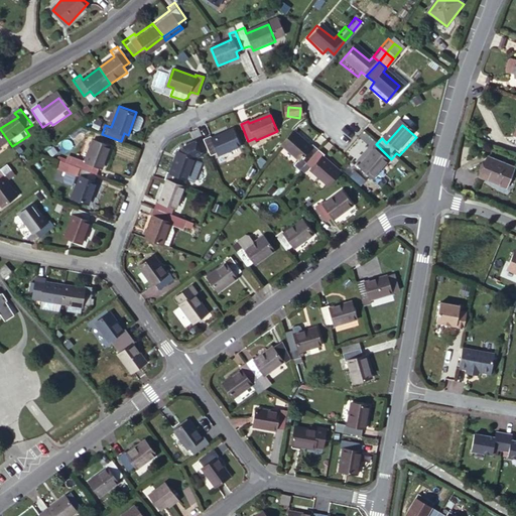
[(0,153),(12,146),(0,129),(0,153)]
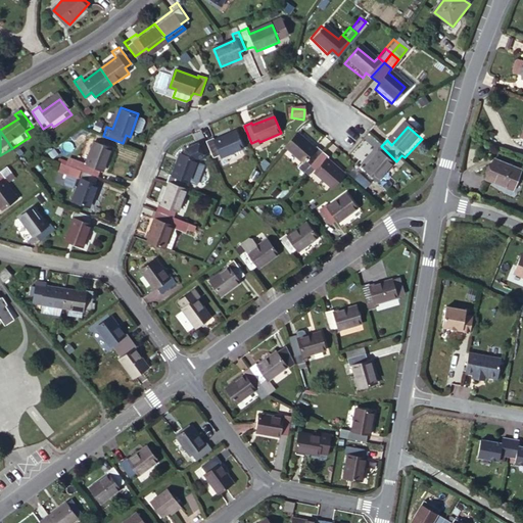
[(310,163),(323,148),(317,143),(313,147),(294,132),(282,147),(300,162),(303,158),(310,163)]
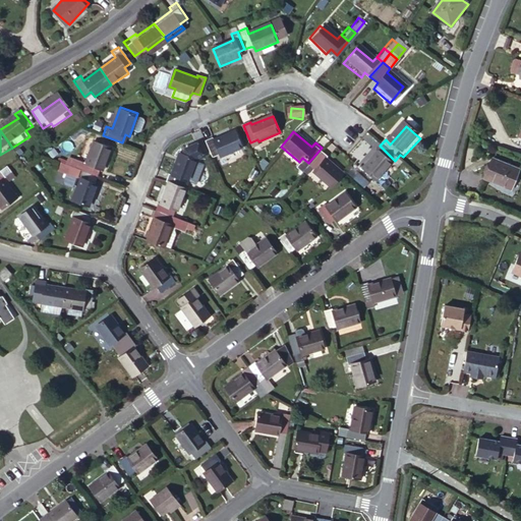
[(216,137),(209,140),(216,158),(223,155),(224,157),(244,149),(237,132),(217,140),(216,137)]
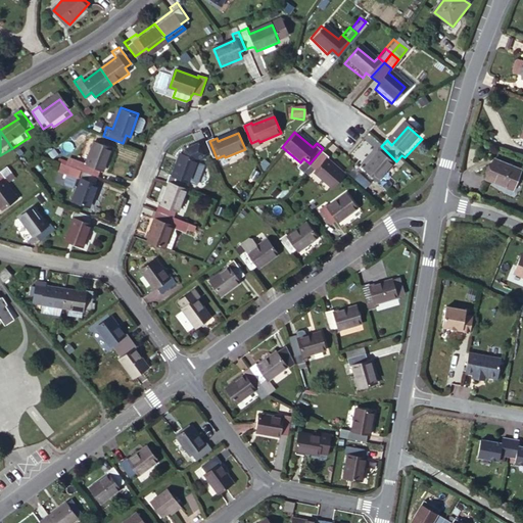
[(79,169),(97,175),(100,167),(104,168),(112,146),(96,140),(93,146),(87,161),(83,159),(79,169)]
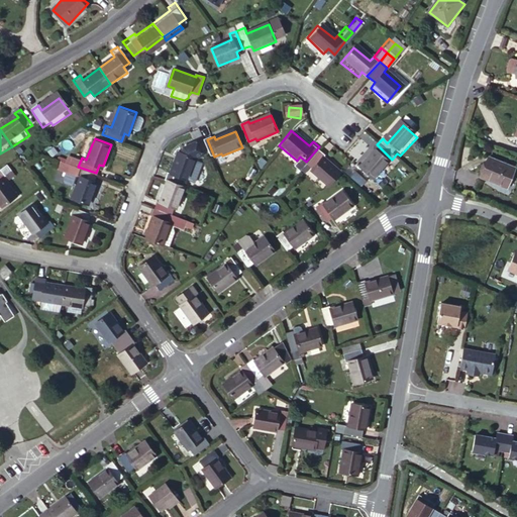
[(256,140),(255,138),(248,141),(251,149),(259,146),(256,140)]
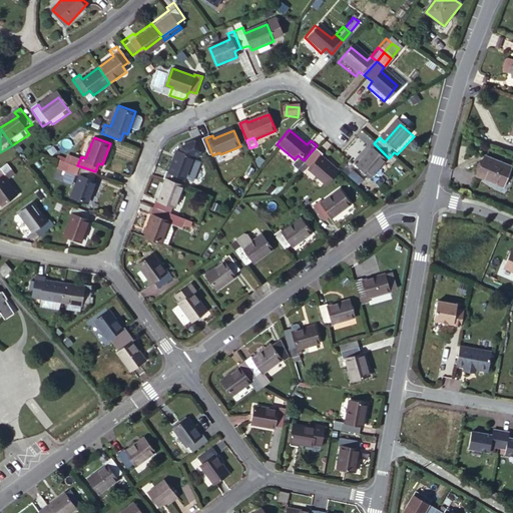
[(85,158),(91,143),(84,140),(78,155),(81,156),(85,158)]
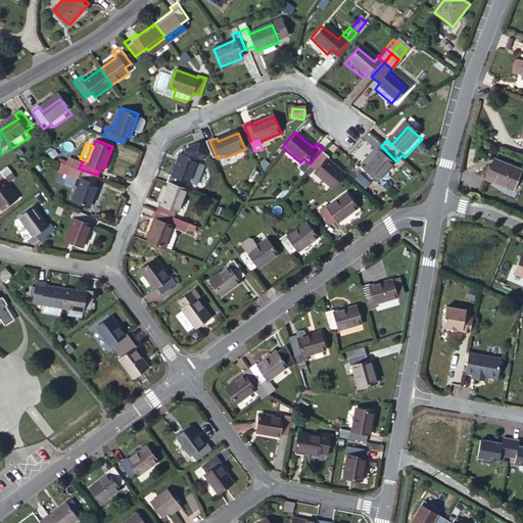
[(172,176),(169,183),(171,184),(188,190),(199,160),(206,157),(200,144),(188,150),(185,156),(182,154),(174,176),(172,176)]
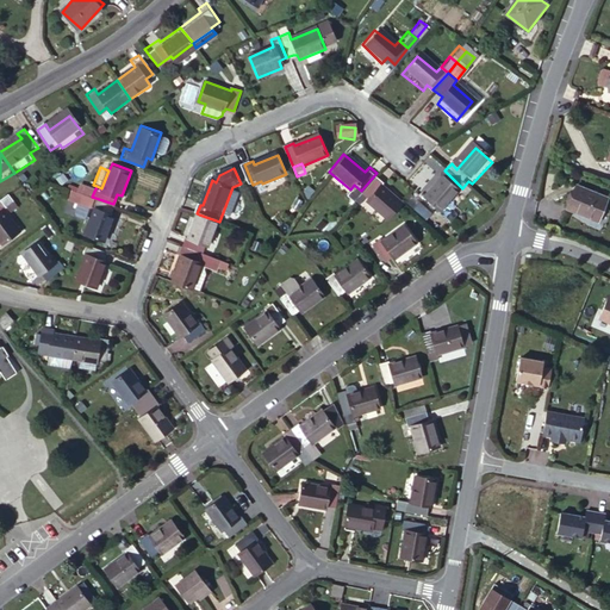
[(462,188),(444,170),(439,178),(443,182),(425,203),(442,217),(460,199),(456,195),(462,188)]
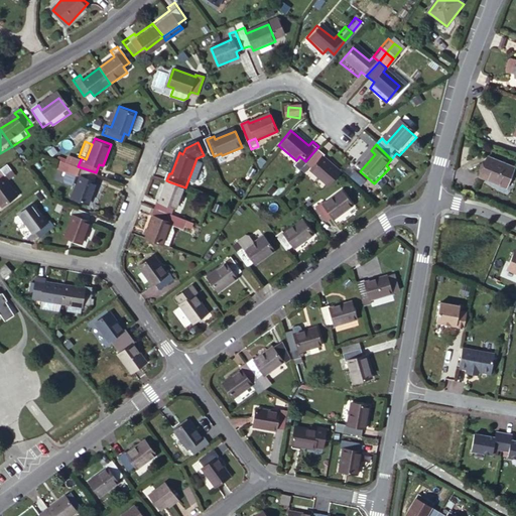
[(328,185),(339,171),(323,156),(326,152),(318,146),(305,161),(312,167),(308,171),(328,185)]
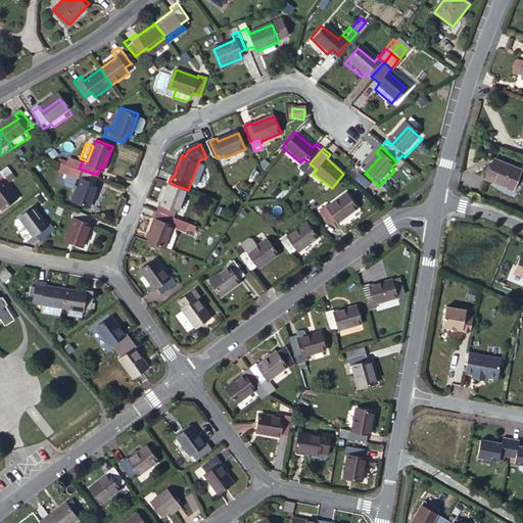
[(67,164),(79,169),(83,159),(80,158),(70,155),(67,164)]
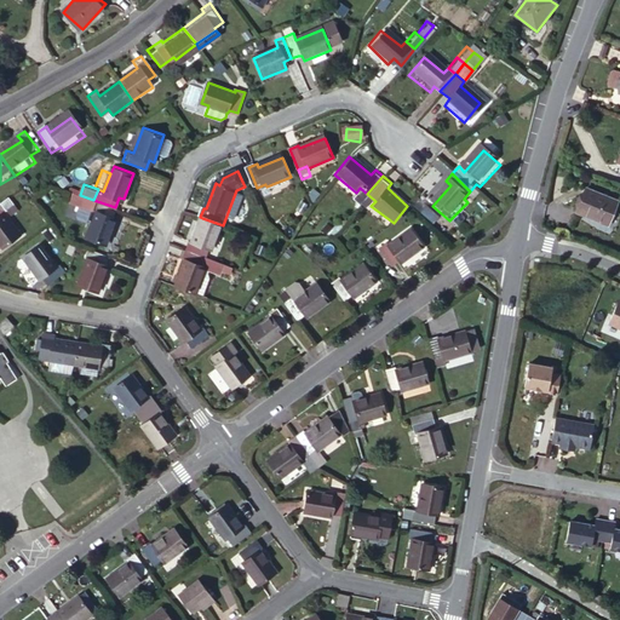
[(586,189),(574,213),(608,229),(619,206),(586,189)]
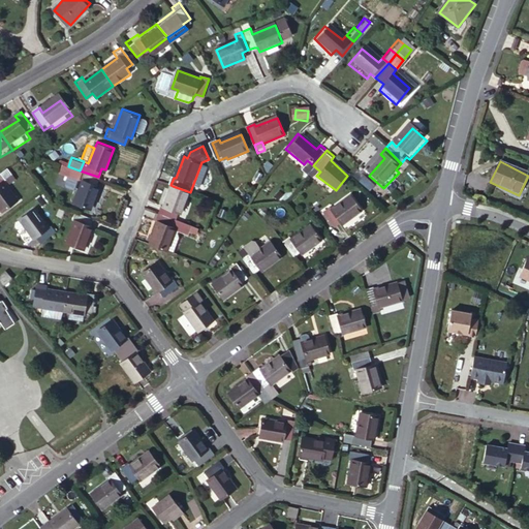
[(68,166),(67,166),(65,174),(68,175),(65,185),(75,189),(76,186),(80,187),(74,201),(92,208),(100,185),(97,184),(100,178),(98,177),(80,170),(68,166)]
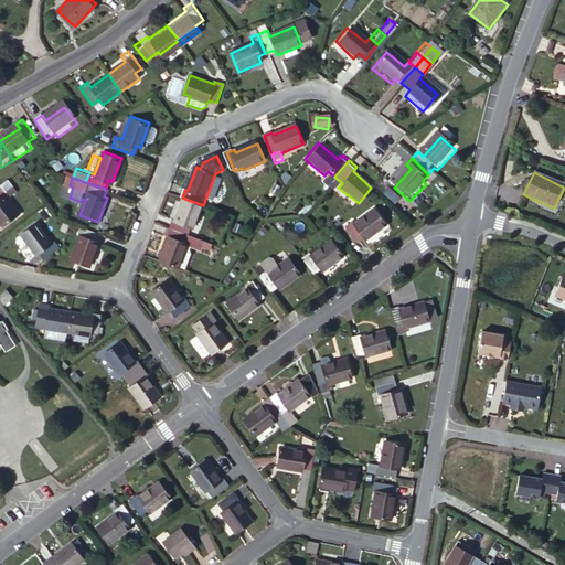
[(16,193),(8,181),(0,185),(0,226),(17,216),(2,195),(7,193),(9,196),(16,193)]
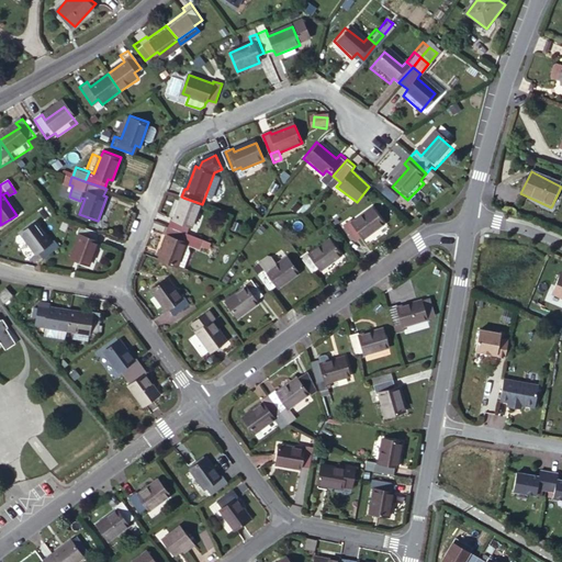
[(394,202),(398,195),(378,180),(373,187),(394,202)]
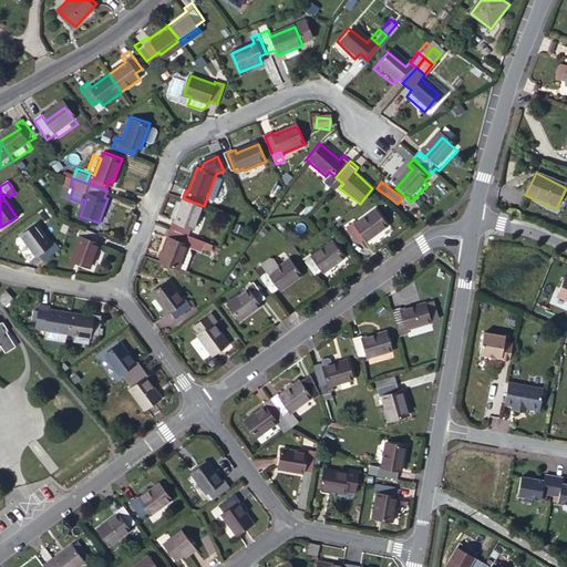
[(204,206),(185,199),(177,219),(175,218),(172,227),(189,234),(193,226),(196,227),(204,206)]
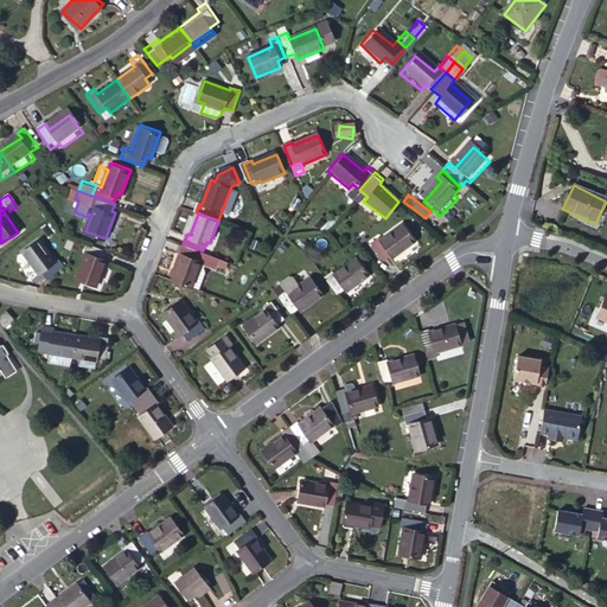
[(374,242),(366,247),(377,261),(384,256),(388,260),(413,243),(400,227),(376,244),(374,242)]
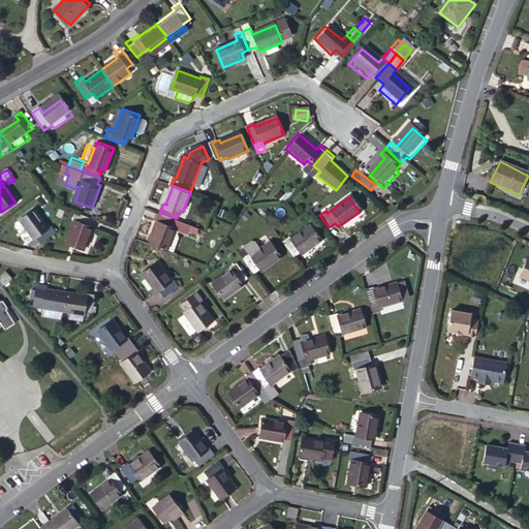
[(39,237),(42,241),(57,229),(54,225),(50,227),(37,210),(22,221),(35,240),(39,237)]
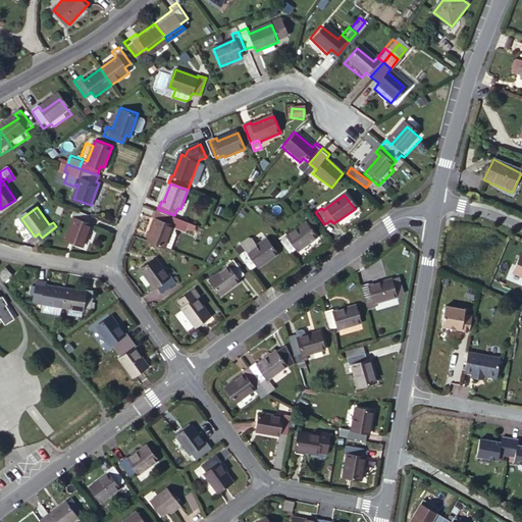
[(174,215),(158,209),(155,216),(157,217),(148,240),(164,247),(174,223),(171,223),(174,215)]
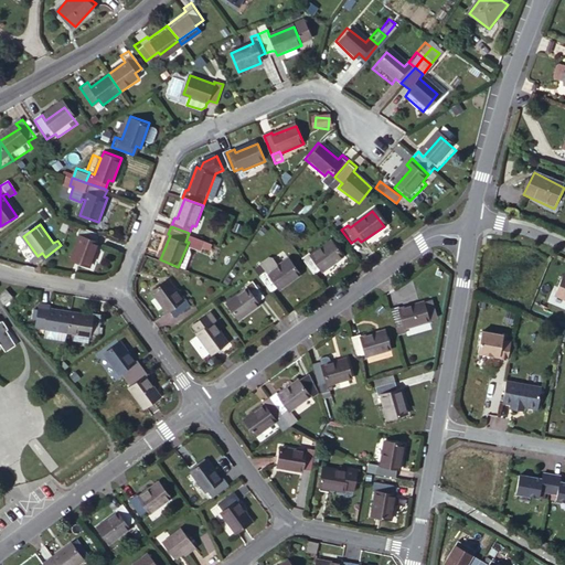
[(93,245),(95,237),(77,230),(73,238),(78,241),(68,264),(86,272),(97,247),(93,245)]
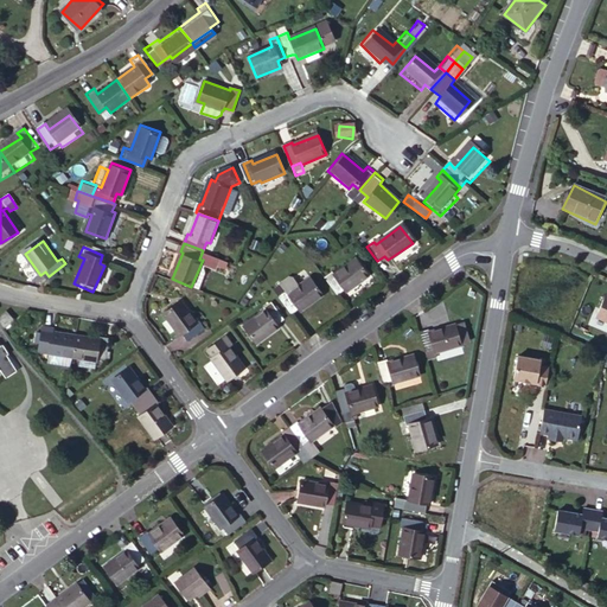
[(320,278),(332,295),(338,291),(343,295),(363,281),(351,263),(330,278),(327,273),(320,278)]
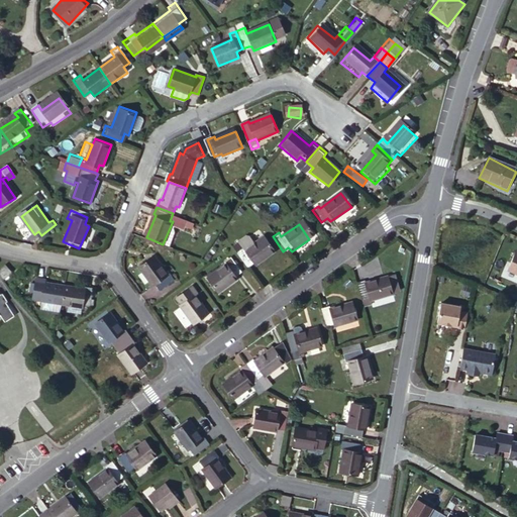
[(232,252),(245,271),(249,267),(252,271),(272,256),(263,243),(253,249),(248,243),(245,242),(232,252)]
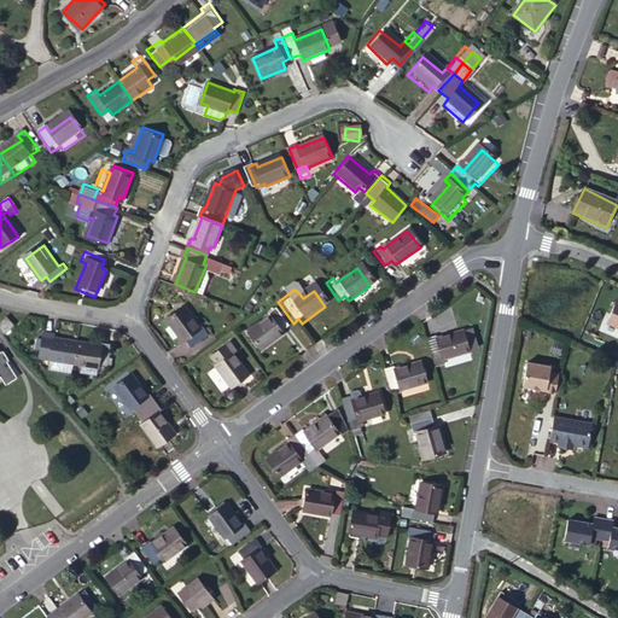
[(275,336),(286,328),(274,312),(263,320),(267,324),(244,339),(256,356),(279,339),(275,336)]
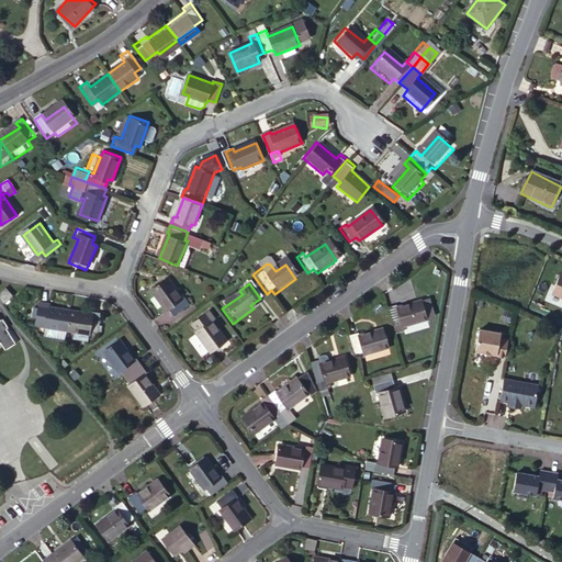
[(159,284),(144,295),(158,316),(161,314),(167,319),(182,308),(177,302),(175,304),(159,284)]
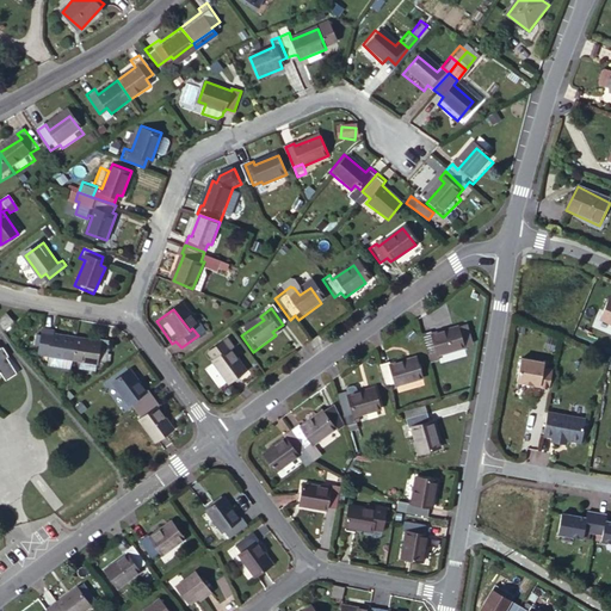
[(6,312),(0,316),(0,325),(4,328),(13,321),(6,312)]
